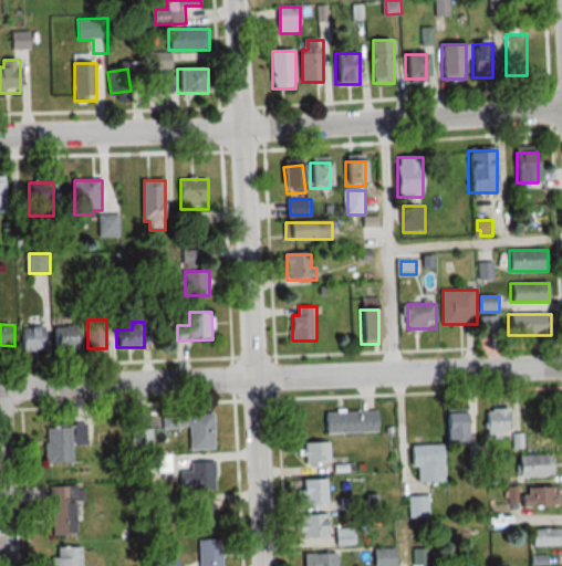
[(55,349),(81,349),(81,326),(55,326),(55,349)]
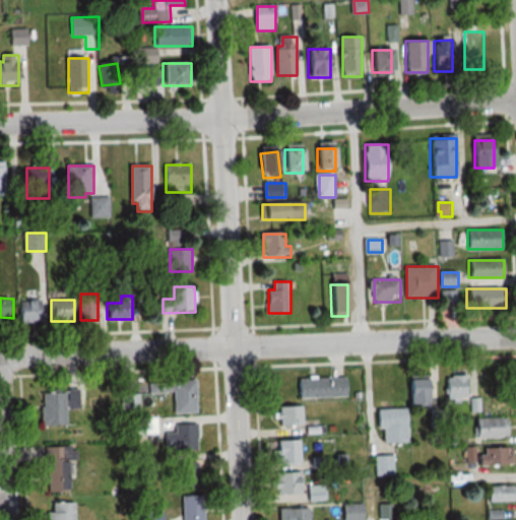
[(19,322),(45,322),(45,301),(19,301),(19,322)]
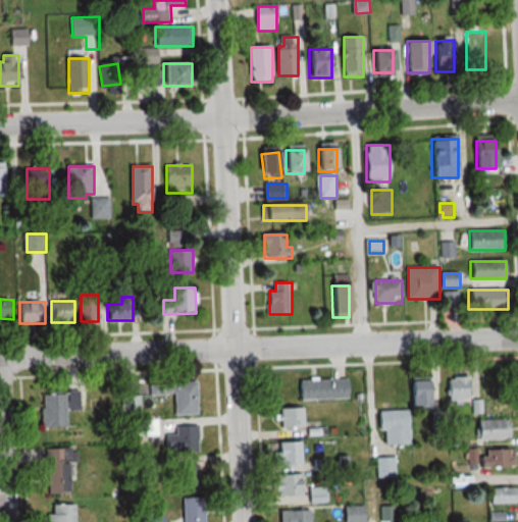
[(451,401),(471,401),(471,372),(451,372),(451,401)]
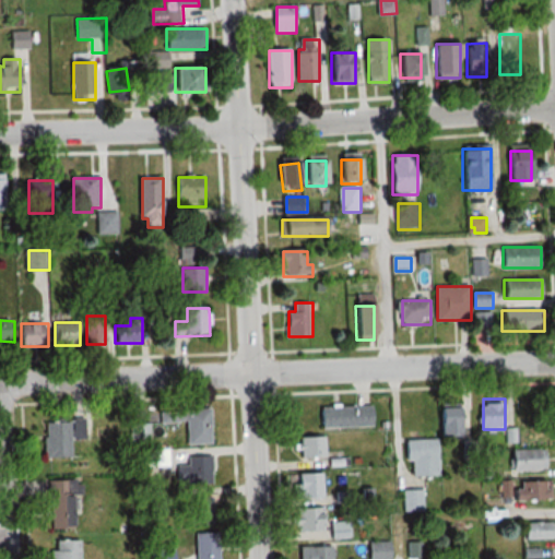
[(322,407),(322,427),(377,427),(377,407),(322,407)]
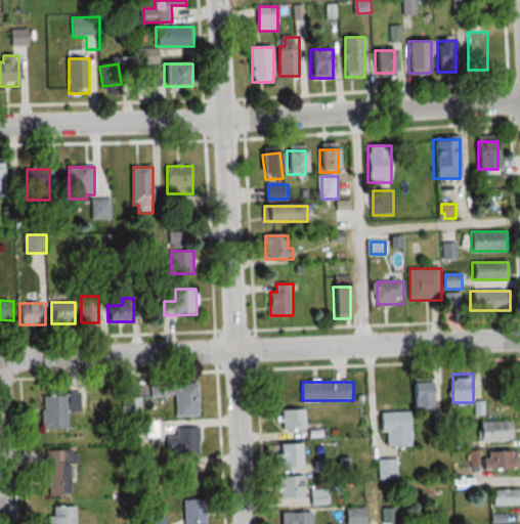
[(436,410),(435,383),(413,384),(413,410),(436,410)]
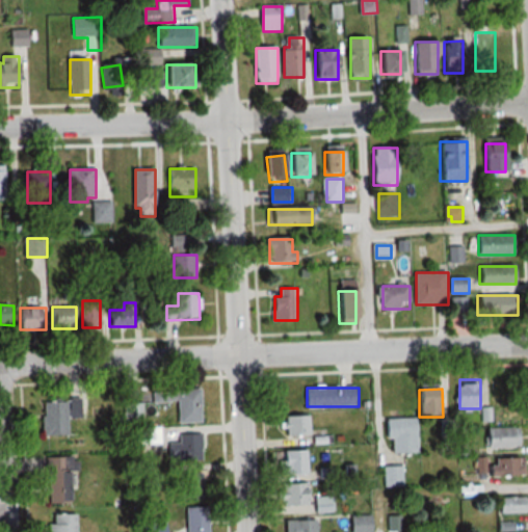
[(202,390),(155,392),(156,403),(179,402),(180,423),(203,422),(202,390)]
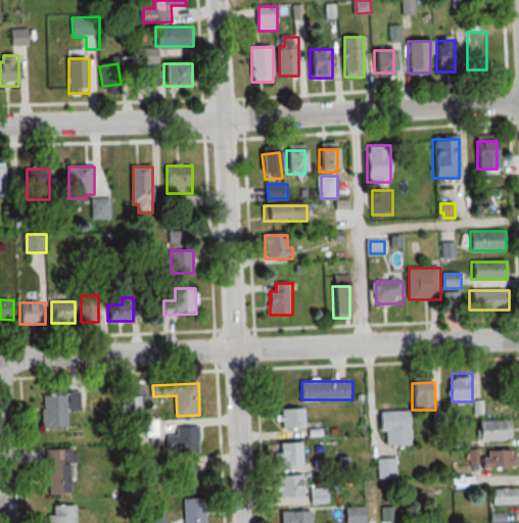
[(68,395),(44,395),(44,428),(68,428),(68,395)]
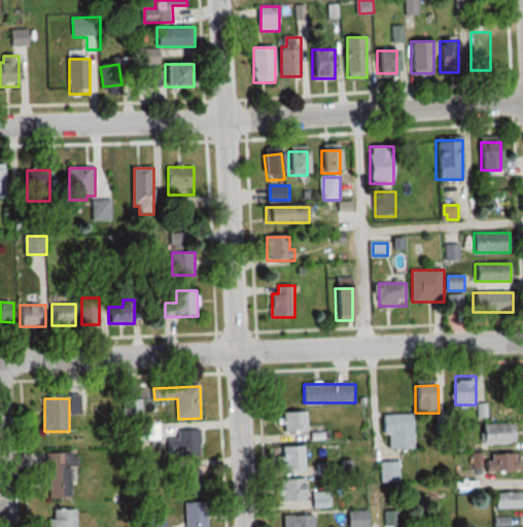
[(145,400),(125,400),(125,419),(145,419),(145,400)]
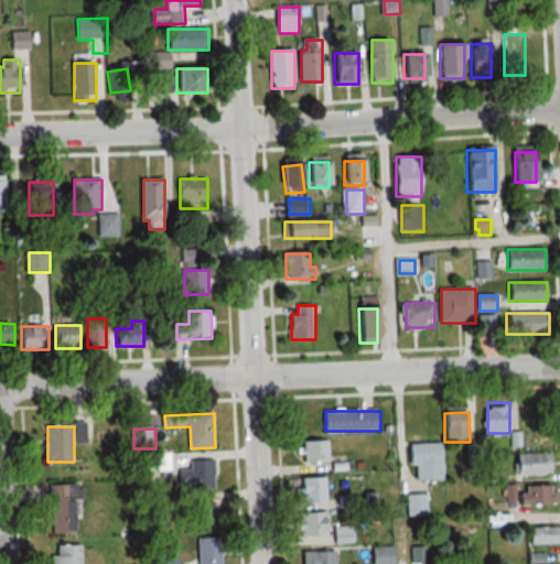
[(332,462),(331,441),(304,442),(304,462),(332,462)]
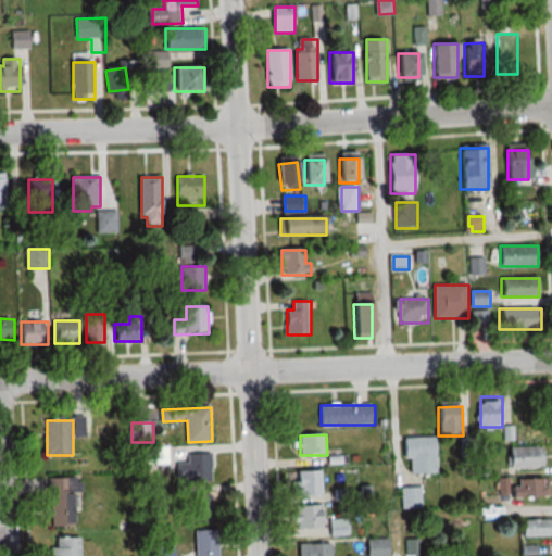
[(438,474),(438,439),(405,439),(405,459),(412,459),(412,474),(438,474)]
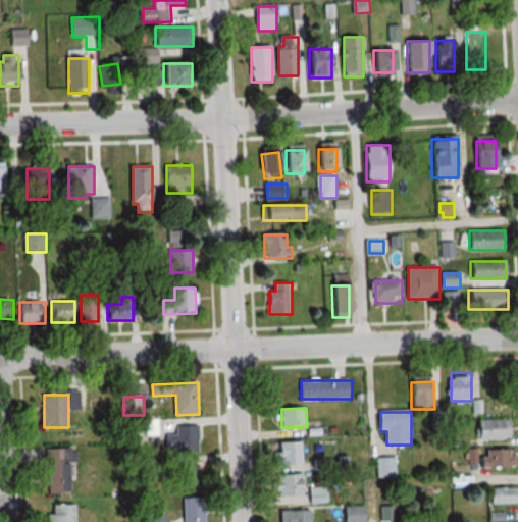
[(139,424),(143,438),(159,433),(155,419),(139,424)]
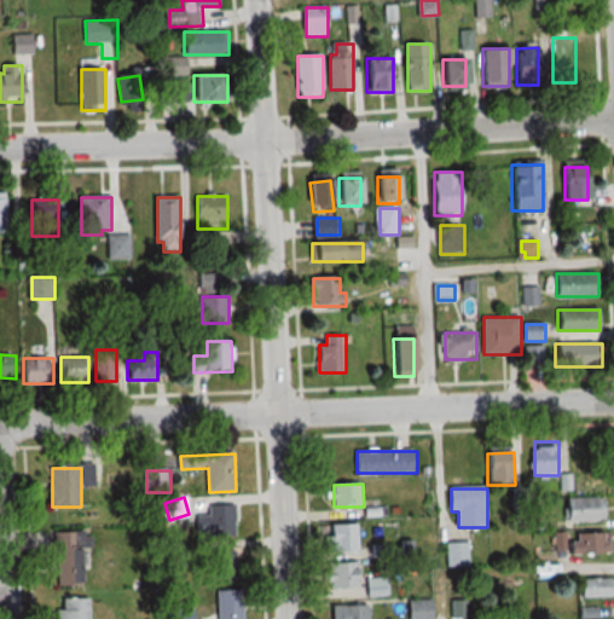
[(606,522),(606,498),(567,498),(568,522),(606,522)]
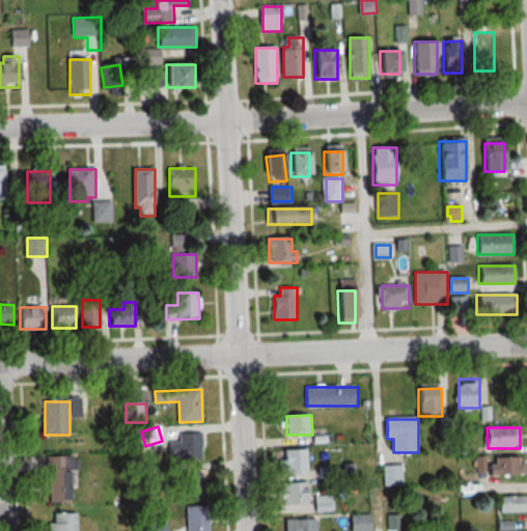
[(181,441),(170,442),(170,460),(203,460),(203,434),(181,434),(181,441)]
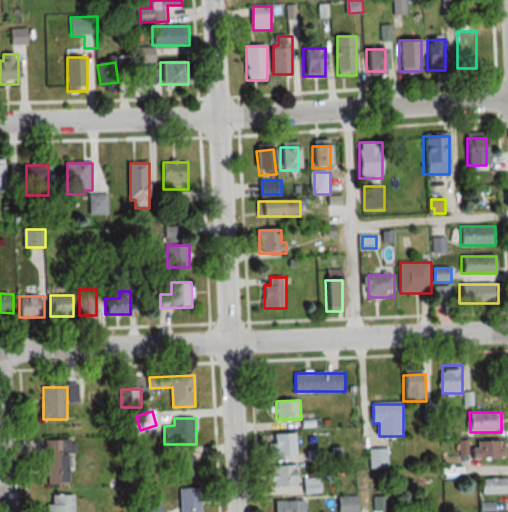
[(299,434),(270,434),(270,457),(299,457),(299,434)]
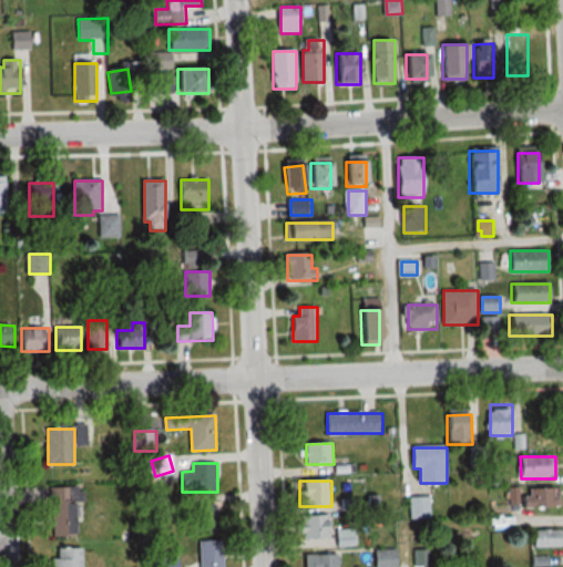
[(53,536),(81,536),(79,487),(52,488),(53,536)]
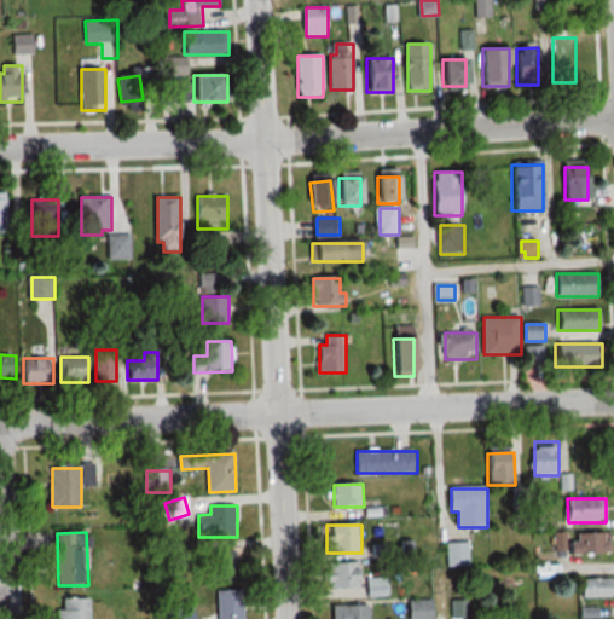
[(572,534),(572,555),(610,555),(610,534),(572,534)]
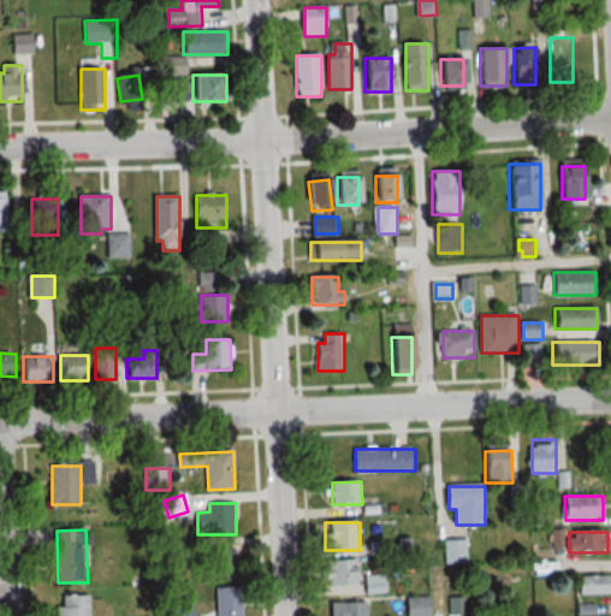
[(469,540),(448,540),(448,564),(469,564),(469,540)]
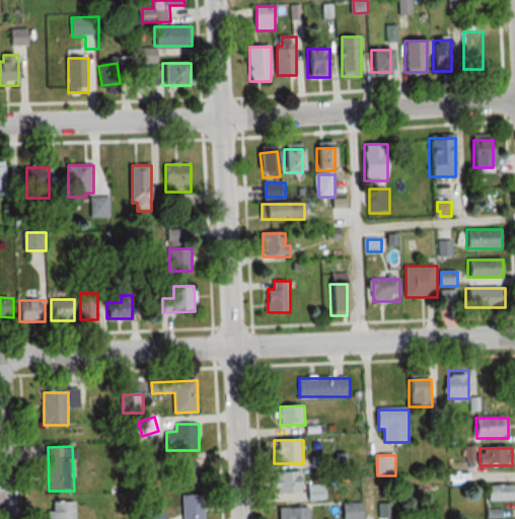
[(179,488),(201,488),(201,462),(179,462),(179,488)]
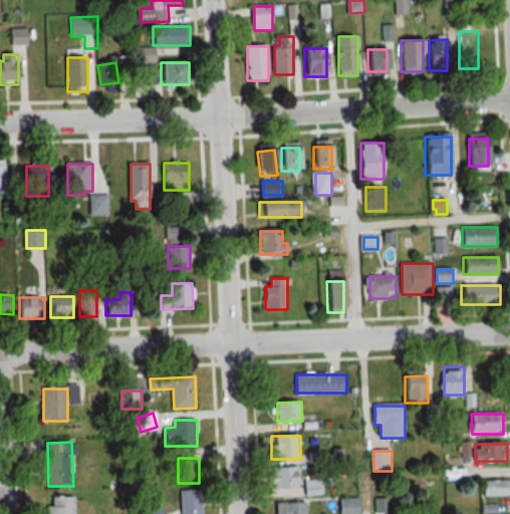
[(299,489),(299,467),(273,468),(274,489),(299,489)]
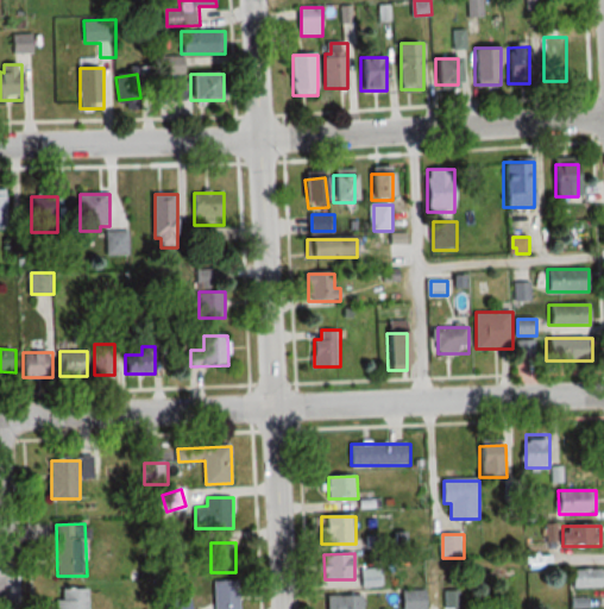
[(383,569),(364,569),(364,586),(383,586),(383,569)]
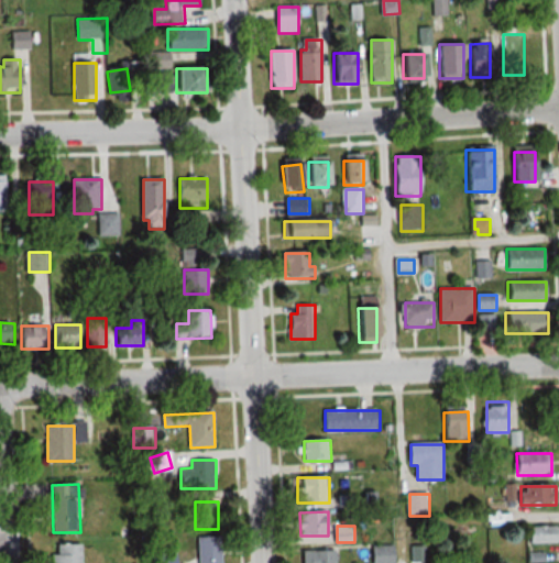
[(558,527),(529,527),(529,543),(558,543),(558,527)]
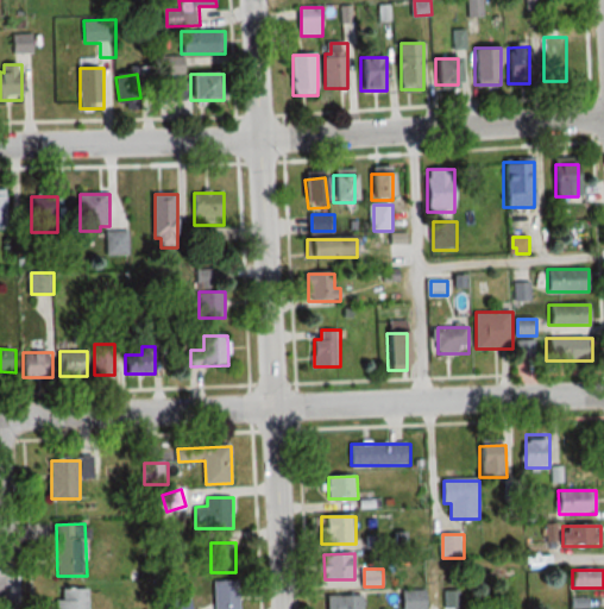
[(215,608),(209,608),(208,608),(240,608),(240,581),(215,581),(215,608)]
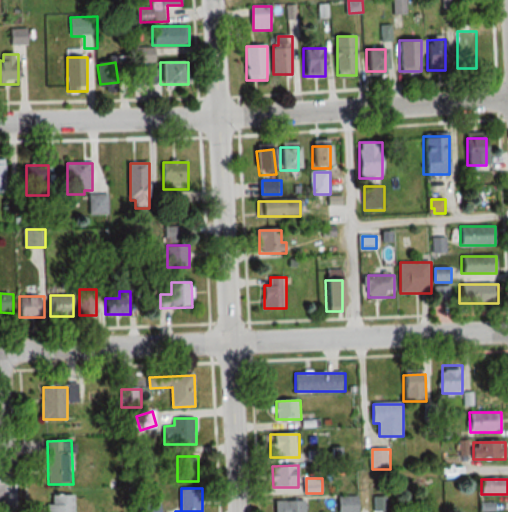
[(339,497),(339,511),(358,511),(358,497),(339,497)]
